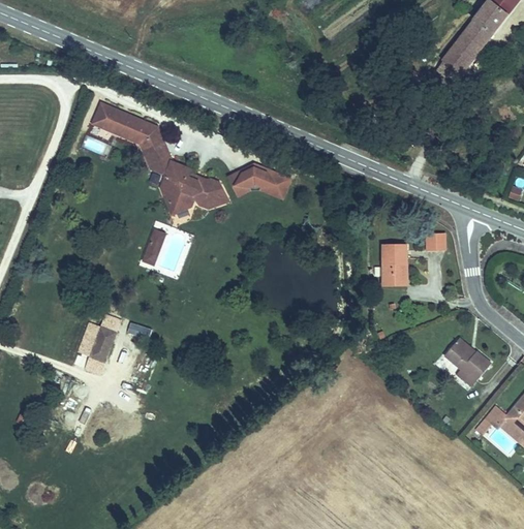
[(491,0),(470,26),(488,39),(521,0),(491,0)]
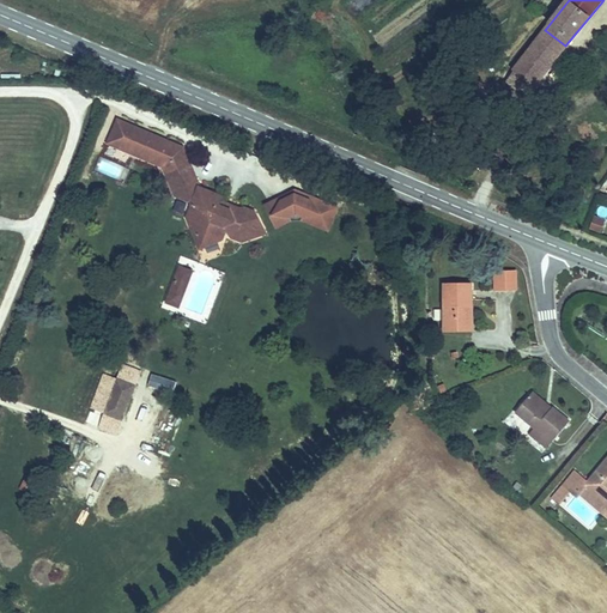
[(545,30),(539,40),(558,56),(565,46),(545,30)]
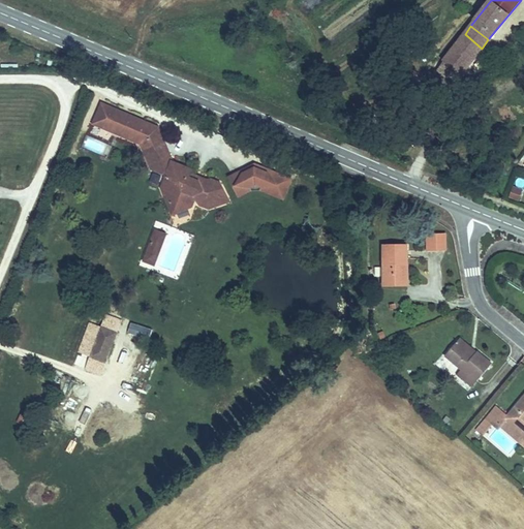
[(482,49),(465,34),(435,71),(452,85),(482,49)]
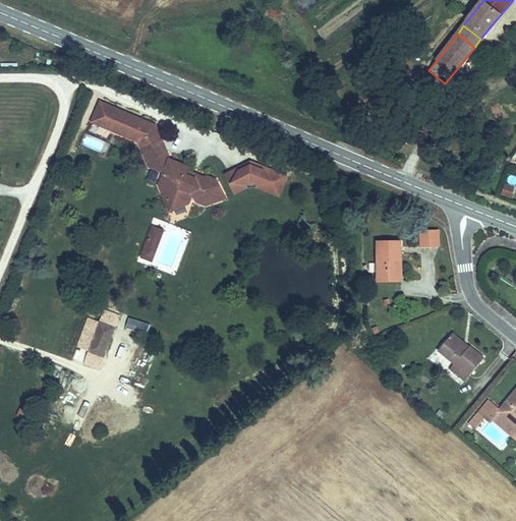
[(91,111),(101,115),(109,97),(100,92),(91,111)]
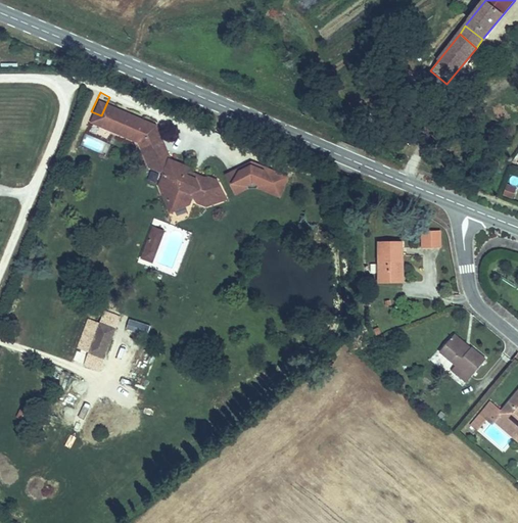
[(138,133),(147,158),(161,164),(156,175),(162,191),(170,194),(178,191),(185,194),(189,186),(193,188),(191,191),(192,195),(201,199),(207,197),(209,192),(215,194),(218,188),(213,186),(215,181),(213,175),(203,171),(200,173),(193,170),(192,173),(182,169),(186,161),(167,152),(154,117),(109,97),(101,115),(138,133)]
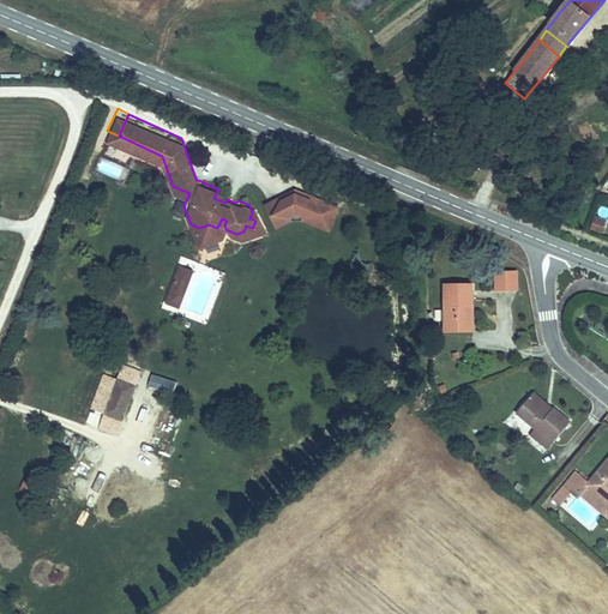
[(595,180),(601,170),(595,168),(590,176),(595,180)]
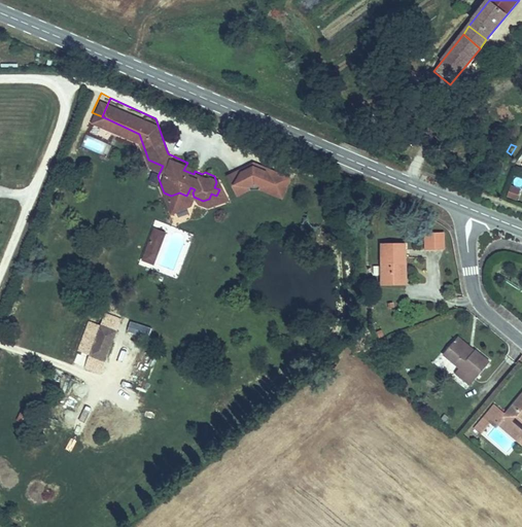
[(251,189),(278,200),(287,177),(250,163),(222,174),(231,197),(251,189)]
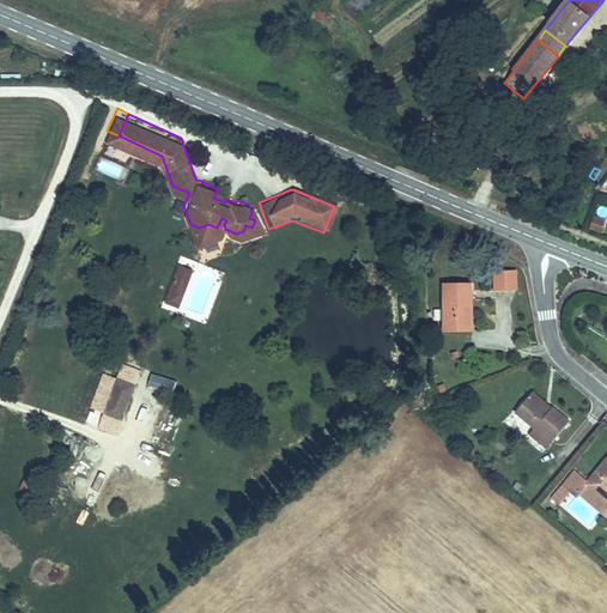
[(605,228),(606,219),(606,216),(596,213),(593,225),(605,228)]
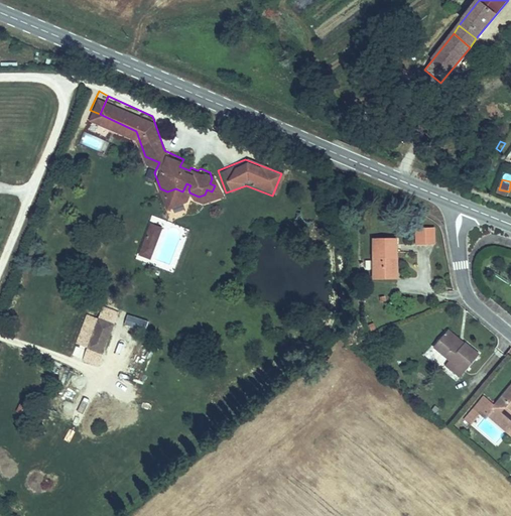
[(146,213),(133,242),(143,247),(156,218),(146,213)]
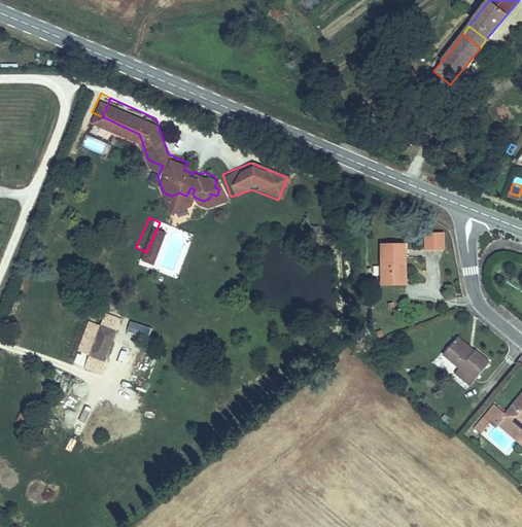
[(426,231),(427,248),(444,248),(444,231),(426,231)]
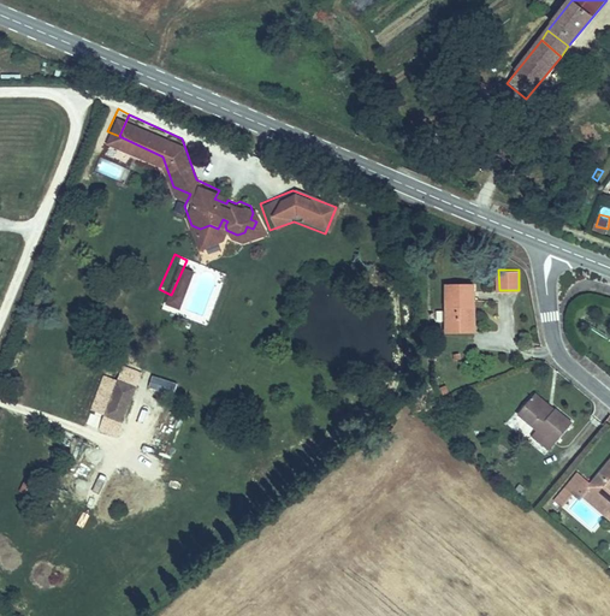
[(469,331),(469,312),(465,312),(465,304),(474,304),(474,285),(446,285),(448,331),(469,331)]
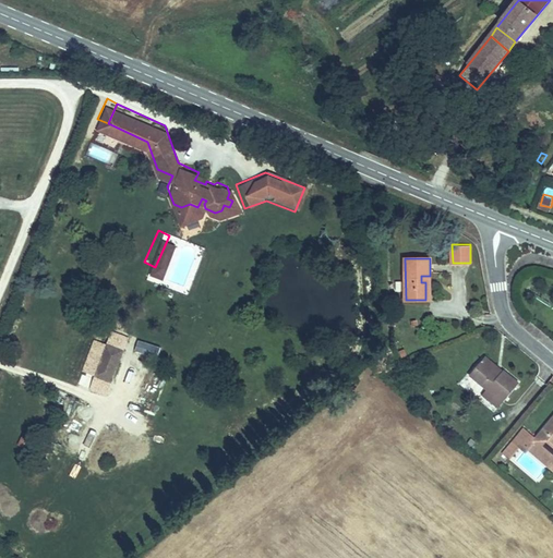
[(106,368),(119,337),(103,331),(91,362),(106,368)]
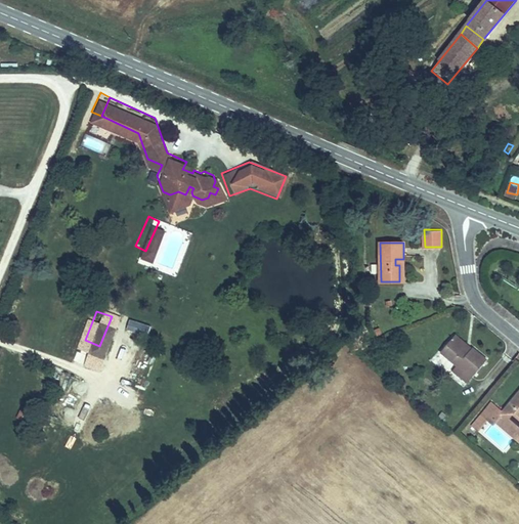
[(452,333),(449,336),(467,351),(469,348),(452,333)]
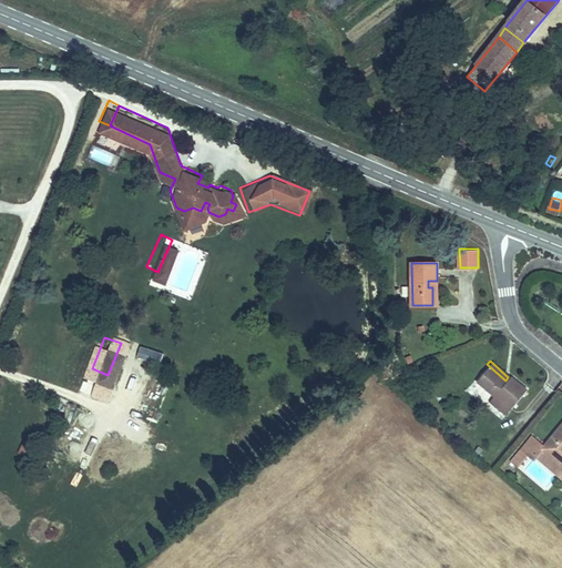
[(506,381),(487,364),(473,379),(493,396),(489,402),(504,414),(524,391),(508,377),(506,381)]
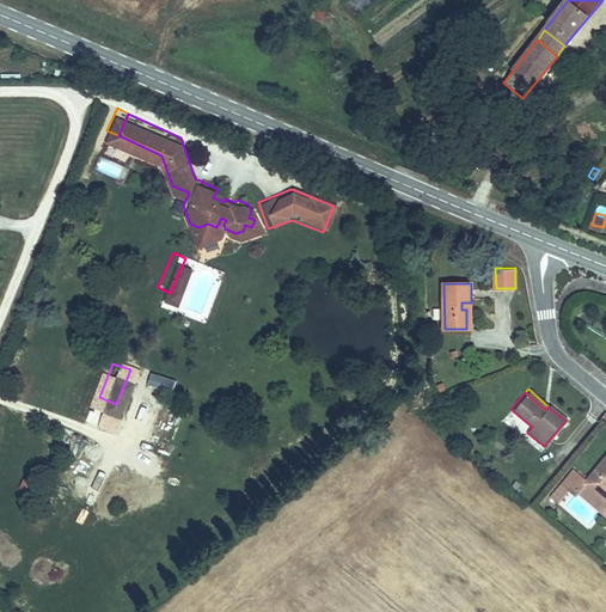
[(605,458),(587,481),(573,469),(559,484),(565,489),(571,482),(576,487),(582,479),(586,483),(605,499),(605,458)]
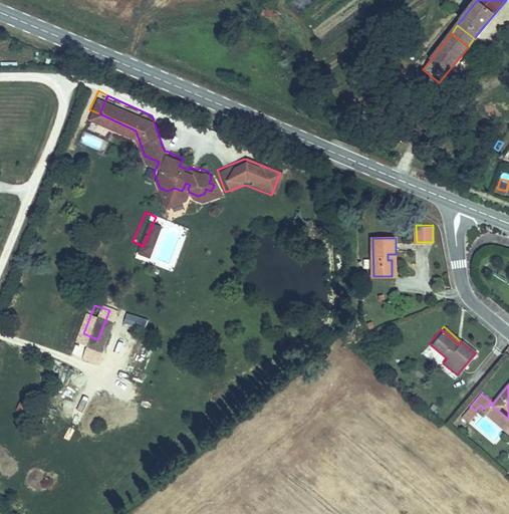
[(508,419),(492,406),(489,403),(484,409),(508,429),(508,419)]
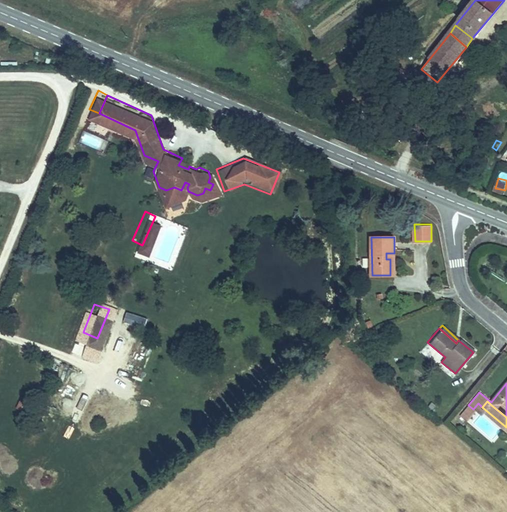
[(464,419),(473,409),(468,405),(459,415),(464,419)]
